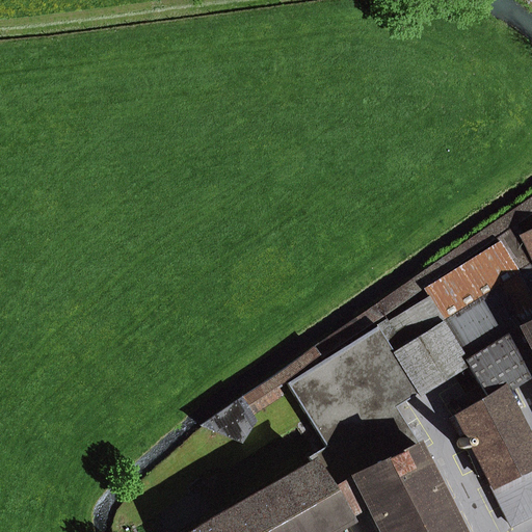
[(280,393),(276,389),(531,212),(531,195),(200,425),(203,427),(240,443),(254,420),(249,414),(280,393)]
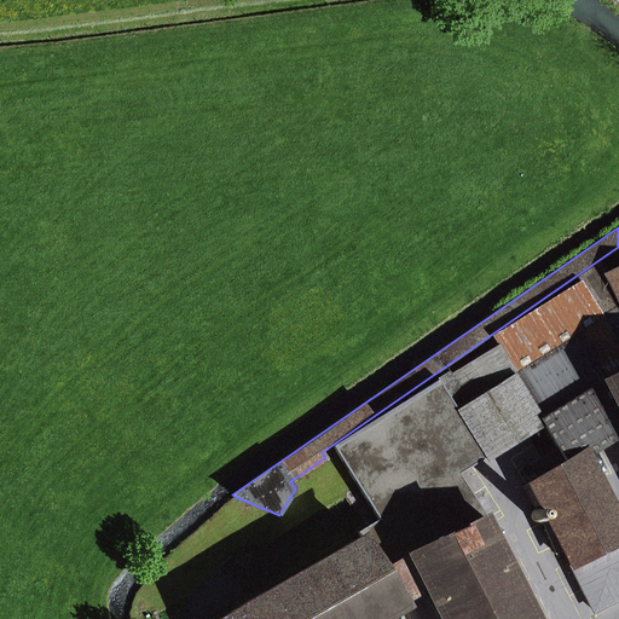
[(618,267),(605,275),(618,302),(618,308),(603,318),(580,283),(493,337),(498,345),(538,410),(542,417),(539,418),(541,421),(554,443),(556,446),(565,461),(560,463),(526,491),(536,513),(542,509),(551,527),(594,611),(618,597),(618,520),(585,453),(606,441),(618,432),(618,267)]
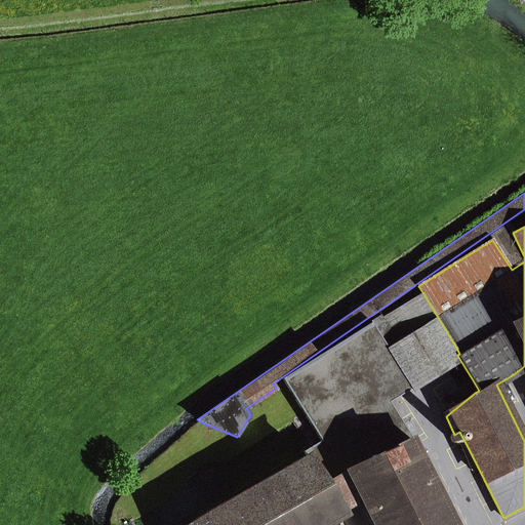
[(512,270),(524,261),(524,256),(513,233),(511,229),(492,240),(512,270)]
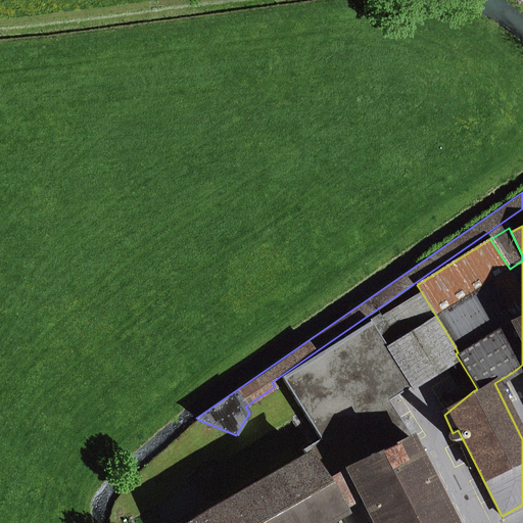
[(456,353),(458,352),(455,346),(421,291),(370,322),(411,386),(457,355),(456,353)]
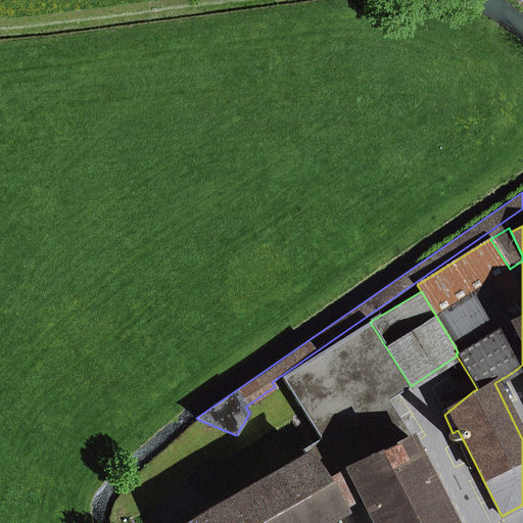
[(388,400),(411,386),(370,322),(282,377),(303,412),(311,424),(318,435),(320,439),(302,450),(305,456),(193,522),(319,522),(341,510),(340,509),(350,503),(360,496),(373,522),(450,522),(430,483),(415,452),(409,439),(411,437),(388,400)]
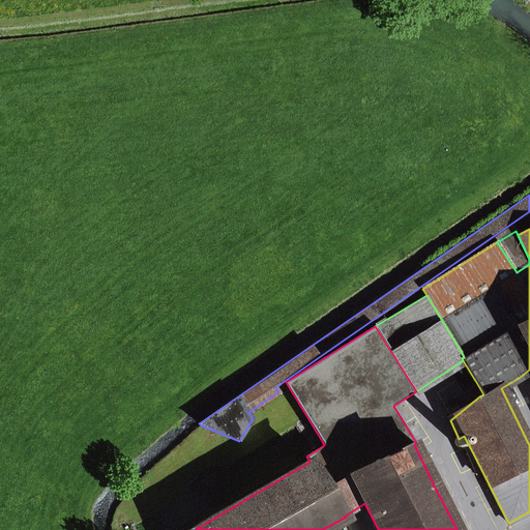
[(476,382),(472,385),(479,396),(483,394),(476,382)]
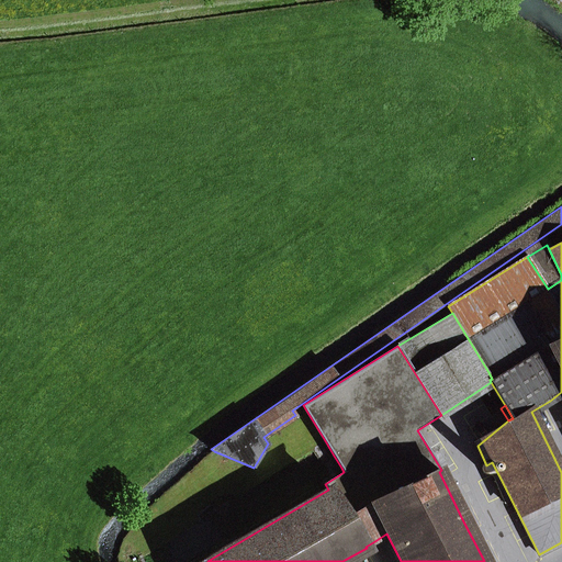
[(493,480),(496,475),(495,470),(492,467),(486,467),(483,471),(483,476),(487,480),(493,480)]
